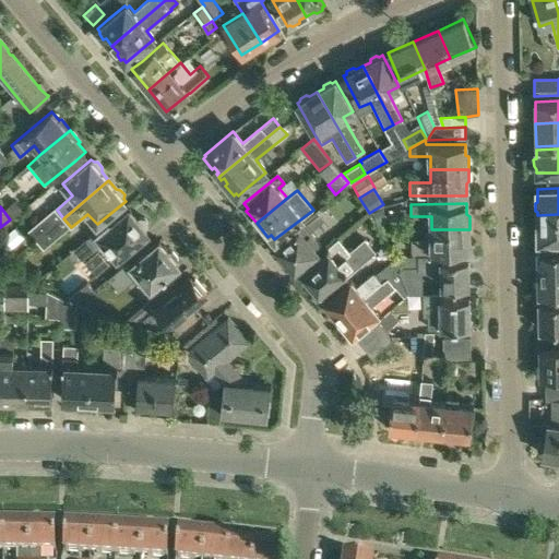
[(389,221),(383,207),(373,212),(379,225),(389,221)]
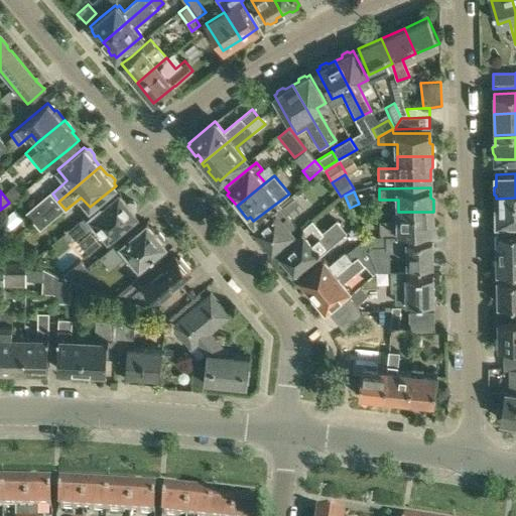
[(126,221),(136,214),(134,212),(135,210),(136,209),(136,208),(136,206),(135,204),(135,203),(133,202),(132,201),(131,201),(129,201),(127,202),(126,202),(124,200),(122,202),(118,197),(120,195),(119,194),(110,201),(102,207),(99,204),(65,234),(71,241),(75,238),(77,240),(93,226),(95,228),(99,225),(109,237),(126,221)]
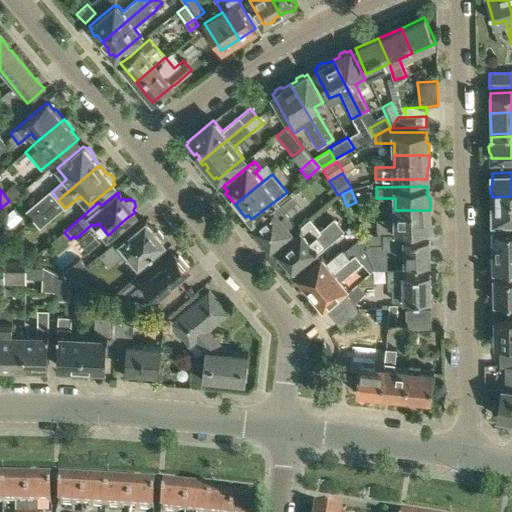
[(290,193),(265,213),(267,215),(253,226),(257,230),(258,229),(261,232),(259,233),(270,246),(295,225),(284,211),(296,201),(290,193)]
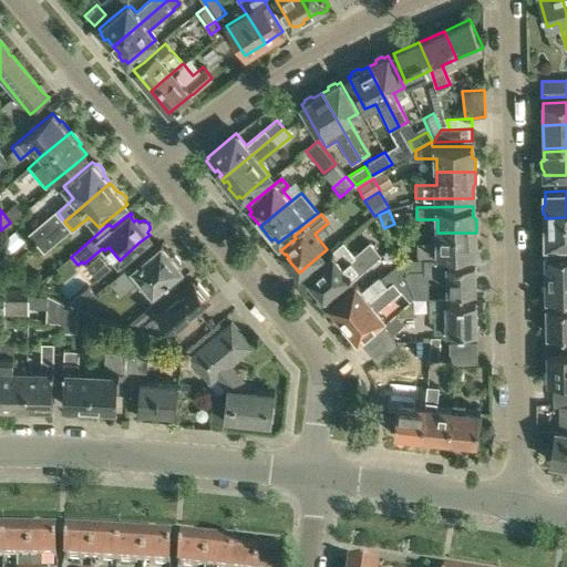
[(566,217),(545,218),(545,220),(544,222),(544,229),(546,230),(546,244),(566,244),(566,217)]
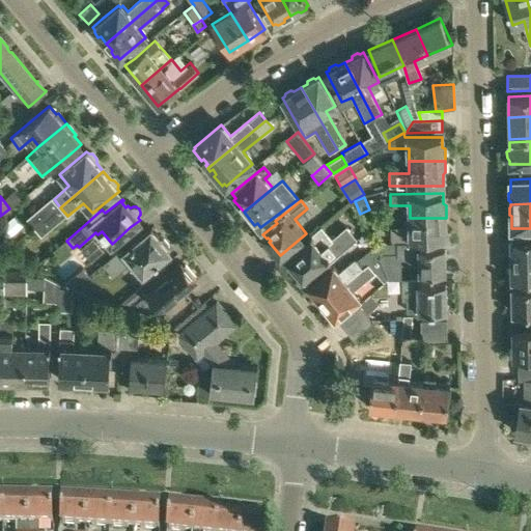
[(35,228),(51,215),(45,206),(28,220),(35,228)]
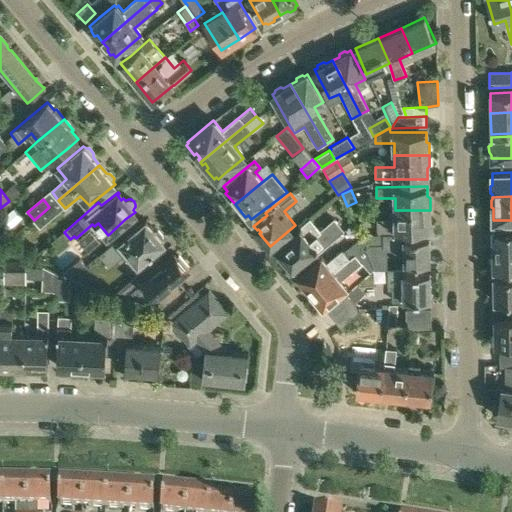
[(41,228),(56,215),(49,207),(34,220),(41,228)]
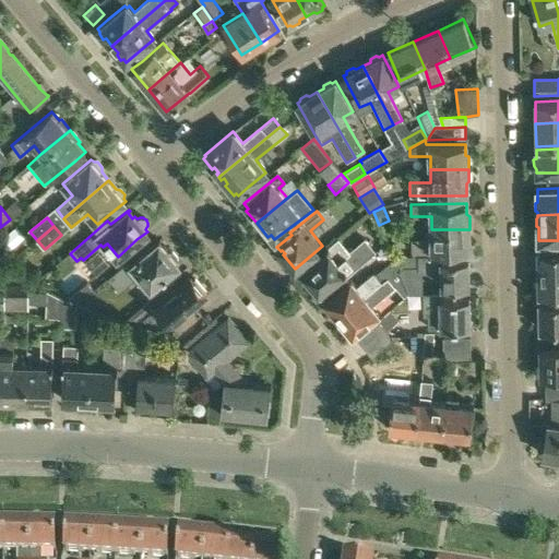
[(470,240),(470,229),(431,229),(431,238),(412,238),(412,251),(467,250),(467,244),(470,240)]
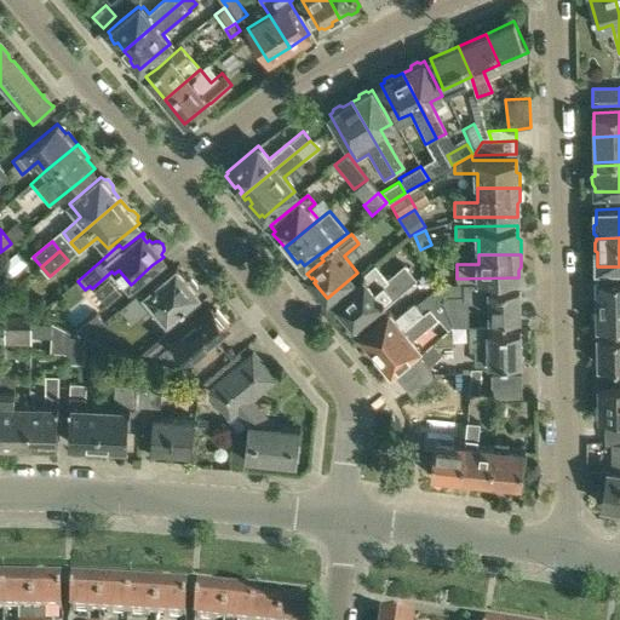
[(179,264),(168,274),(141,297),(137,293),(120,308),(132,322),(150,308),(162,322),(188,303),(199,293),(196,291),(197,286),(191,279),(187,279),(179,269),(182,267),(179,264)]
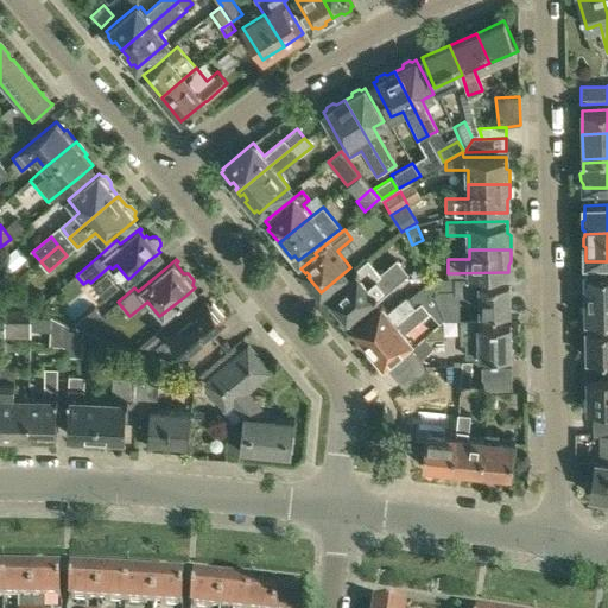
[(396,259),(378,274),(366,260),(353,271),(355,273),(346,280),(337,287),(339,290),(330,298),(333,302),(330,303),(341,317),(343,315),(347,318),(372,298),(374,302),(398,283),(409,273),(396,259)]
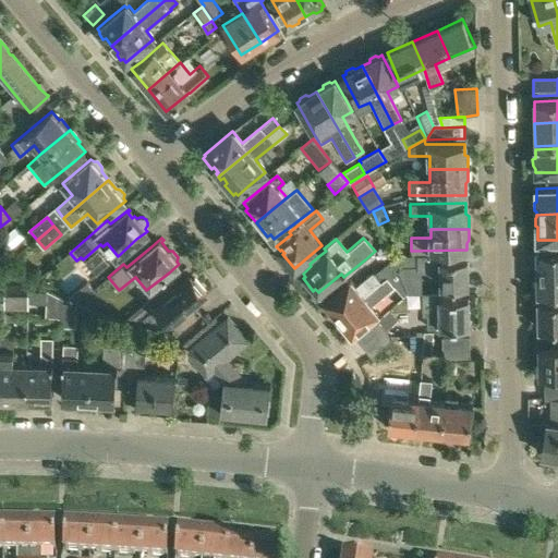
[(538,263),(538,271),(557,270),(557,249),(537,250),(537,254),(535,254),(535,262),(538,263)]
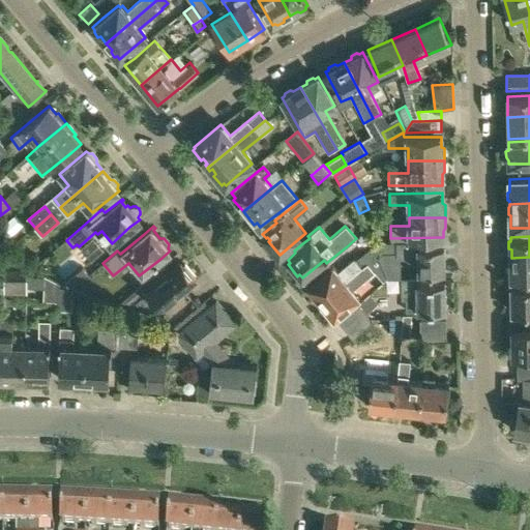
[(417,246),(417,243),(399,243),(399,257),(417,257),(418,272),(444,272),(443,245),(417,246)]
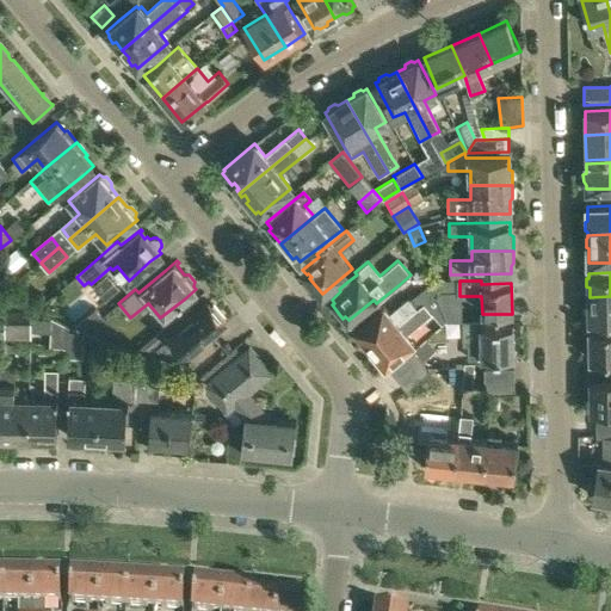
[(368,349),(433,296),(439,291),(432,283),(409,301),(408,298),(389,314),(382,307),(365,319),(355,328),(357,331),(357,334),(362,340),(365,340),(370,346),(368,349)]
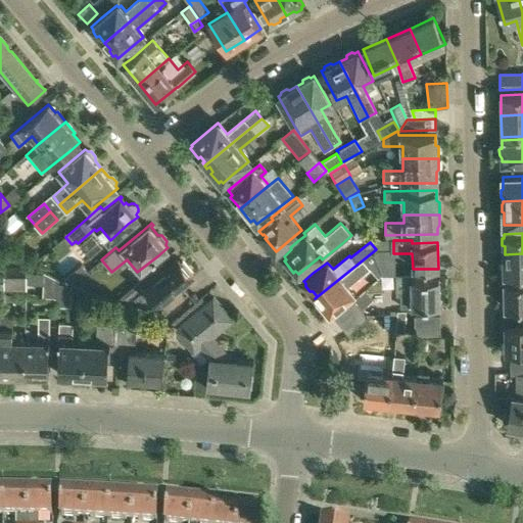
[(169,256),(163,250),(158,255),(151,260),(156,267),(169,256)]
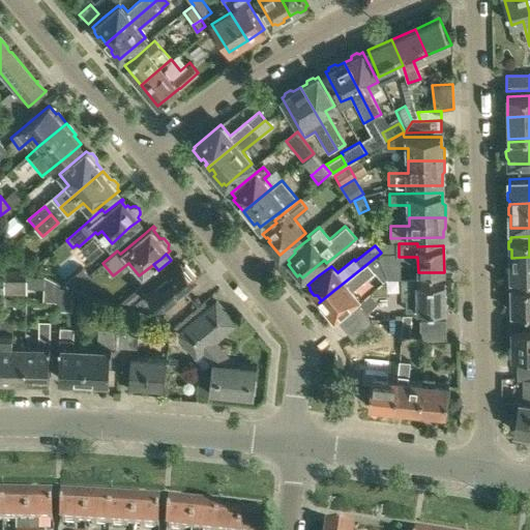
[(376,257),(319,302),(320,303),(321,301),(325,305),(324,307),(331,317),(332,315),(334,317),(344,310),(358,298),(352,291),(375,272),(376,274),(385,268),(376,257)]
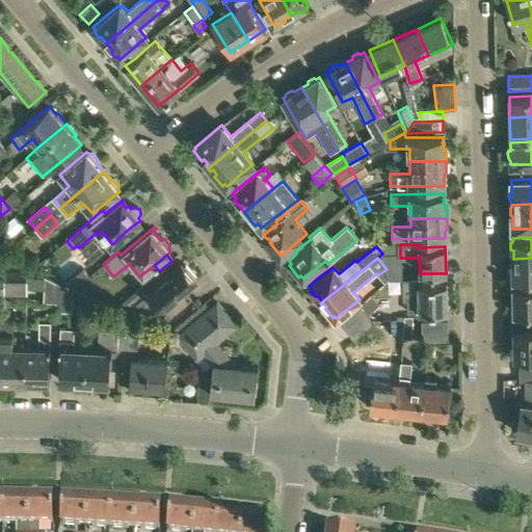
[(531,258),(513,259),(513,266),(511,266),(511,272),(513,273),(513,278),(531,278),(531,258)]
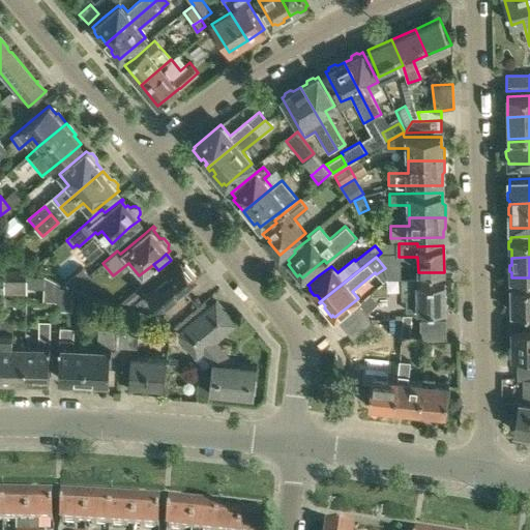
[(162,310),(172,301),(185,290),(196,281),(194,277),(195,276),(185,264),(183,266),(181,263),(145,292),(140,286),(116,306),(126,312),(137,303),(142,310),(154,300),(162,310)]
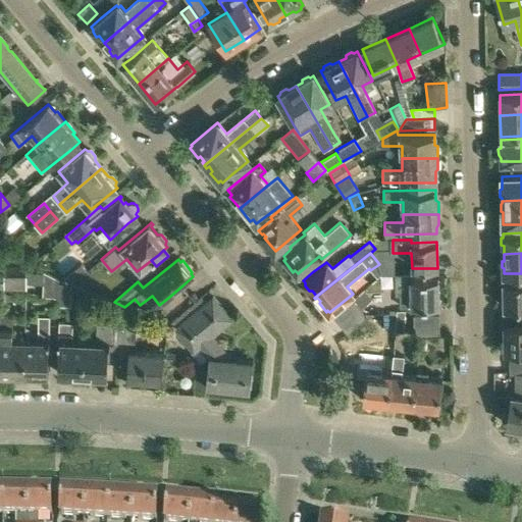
[(82,264),(61,280),(70,284),(87,271),(82,264)]
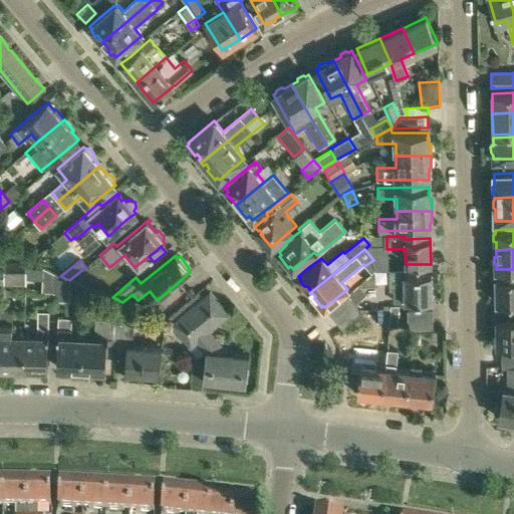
[(3,284),(25,286),(26,266),(4,264),(3,284)]
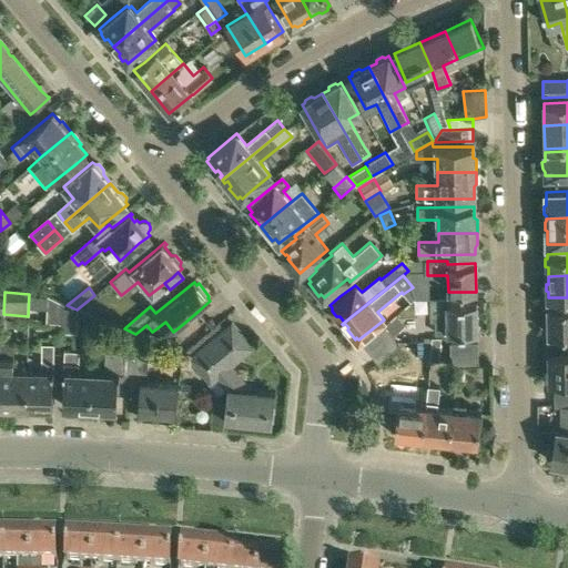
[(60,322),(61,302),(48,295),(46,322),(60,322)]
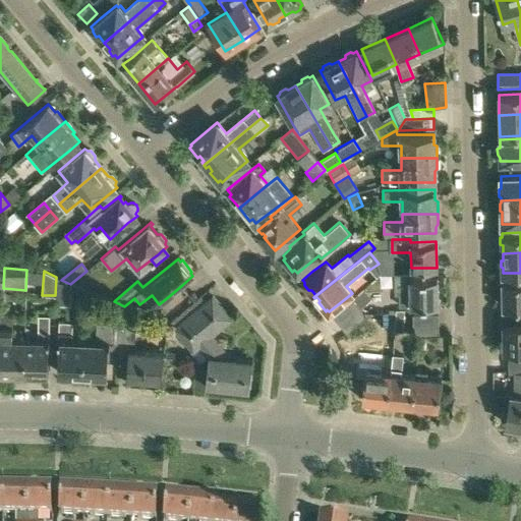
[(397,305),(410,305),(438,305),(438,278),(412,279),(412,273),(394,273),(394,289),(394,294),(397,294),(397,305)]
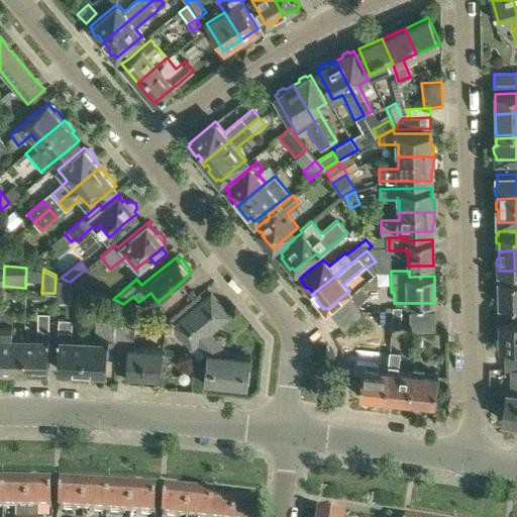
[(56,275),(55,293),(55,302),(70,302),(71,283),(70,282),(61,278),(56,275)]
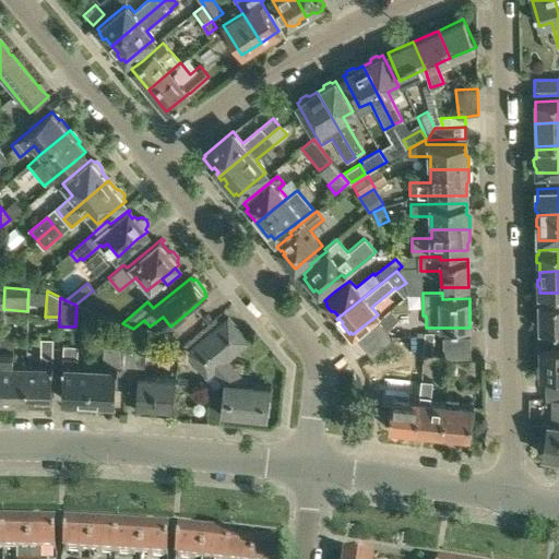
[(558,301),(539,302),(539,330),(558,329),(558,301)]
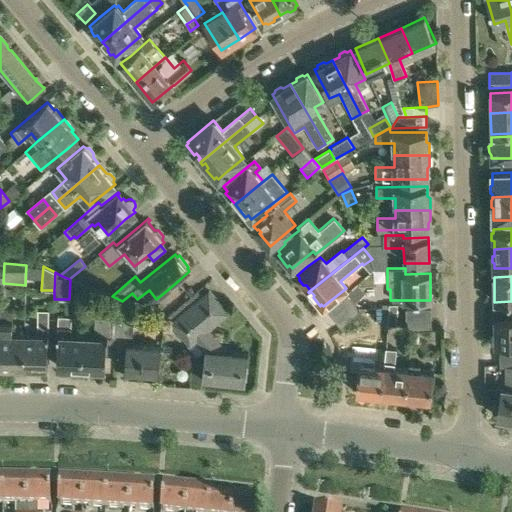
[(358,283),(350,290),(357,298),(365,291),(358,283)]
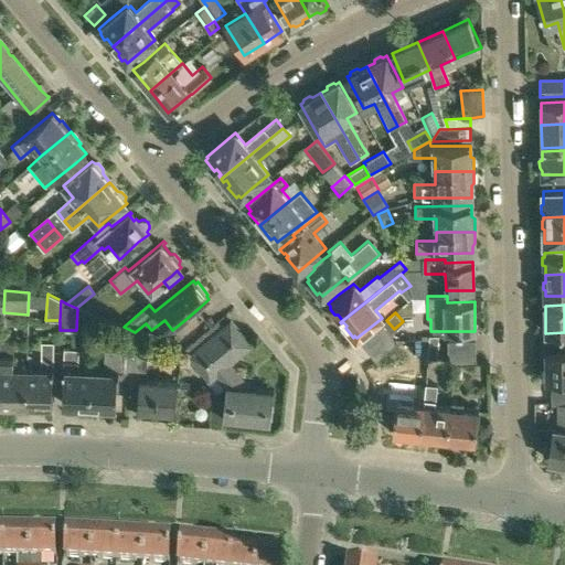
[(211,328),(215,324),(210,318),(205,321),(211,328)]
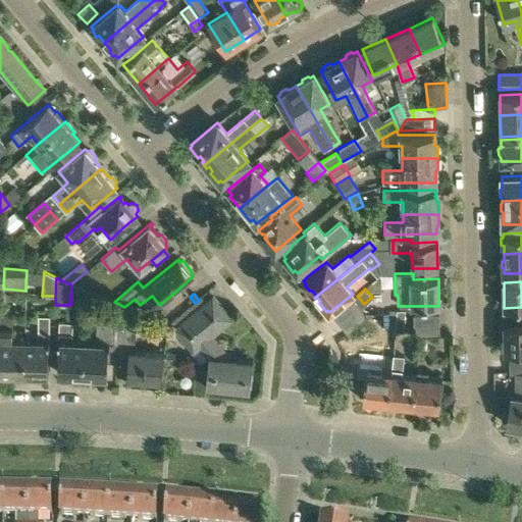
[(213,297),(203,305),(174,327),(194,351),(191,353),(199,363),(207,357),(209,360),(206,384),(236,387),(236,389),(246,390),(246,388),(250,388),(253,360),(223,357),(208,338),(212,335),(222,327),(231,319),(213,297)]
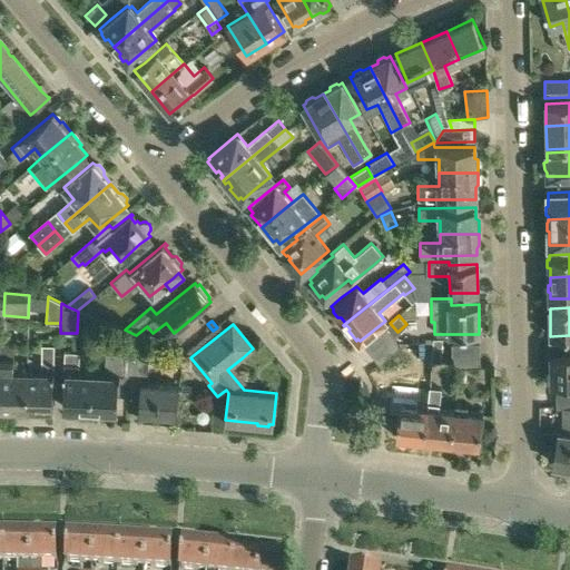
[(379,364),(390,356),(399,349),(383,328),(373,336),(363,344),(379,364)]
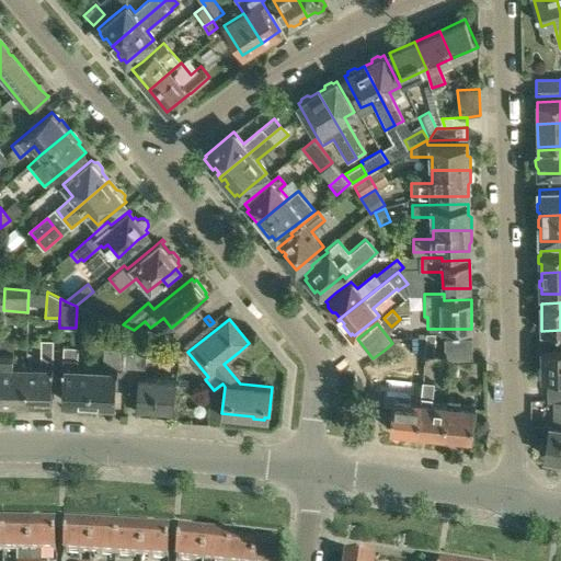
[(444,338),(445,350),(472,350),(471,336),(444,338)]
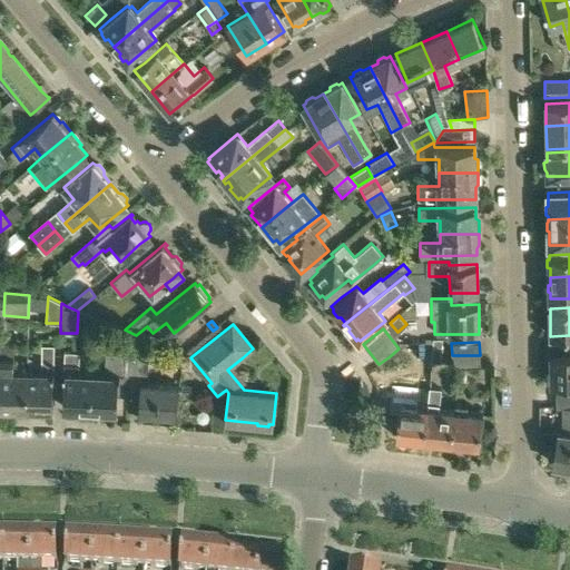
[(13,412),(26,412),(27,373),(12,373),(13,345),(1,345),(0,408),(13,409),(13,412)]
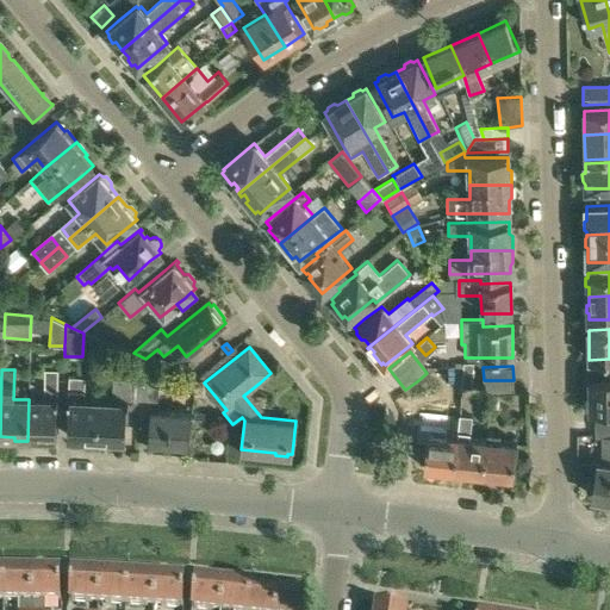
[(29,399),(27,441),(43,441),(43,436),(57,437),(57,371),(45,369),(45,400),(29,399)]
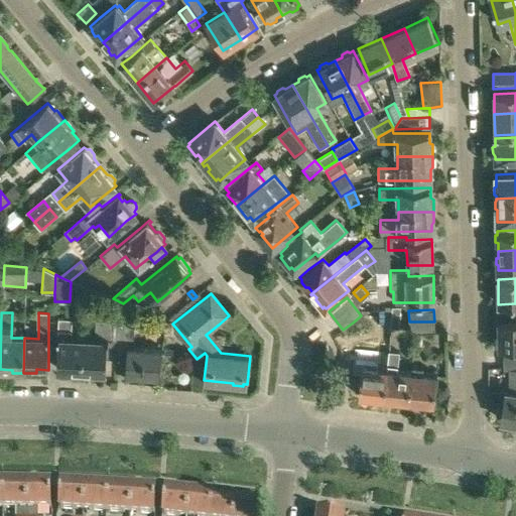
[(391,317),(391,328),(399,329),(400,318),(391,317)]
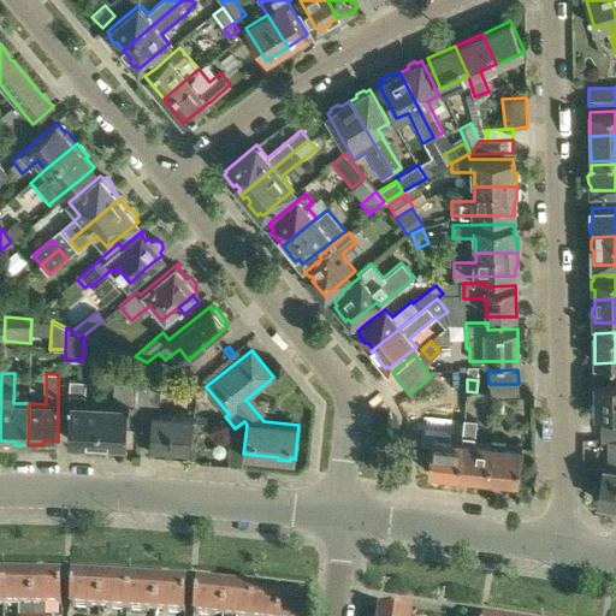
[(98,446),(100,407),(84,406),(86,381),(70,380),(69,406),(71,406),(69,442),(82,442),(82,446),(98,446)]
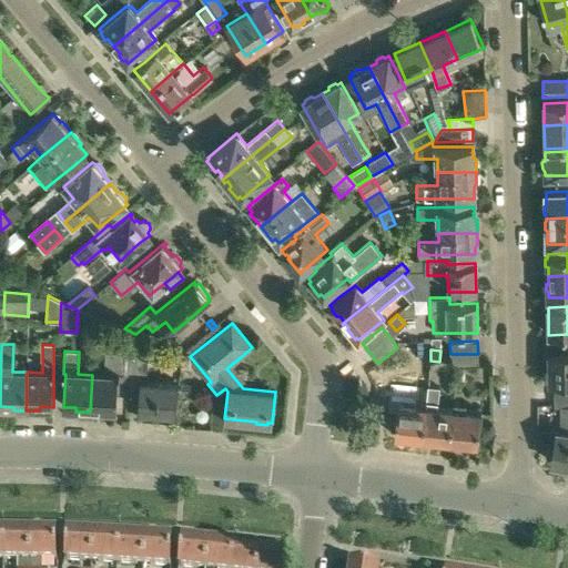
[(567,382),(567,353),(549,354),(550,382),(567,382)]
